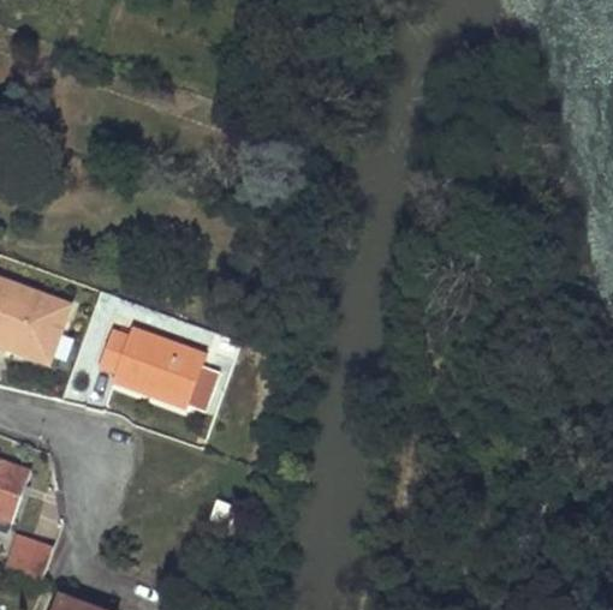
[(0,340),(48,358),(67,301),(0,276),(0,340)]
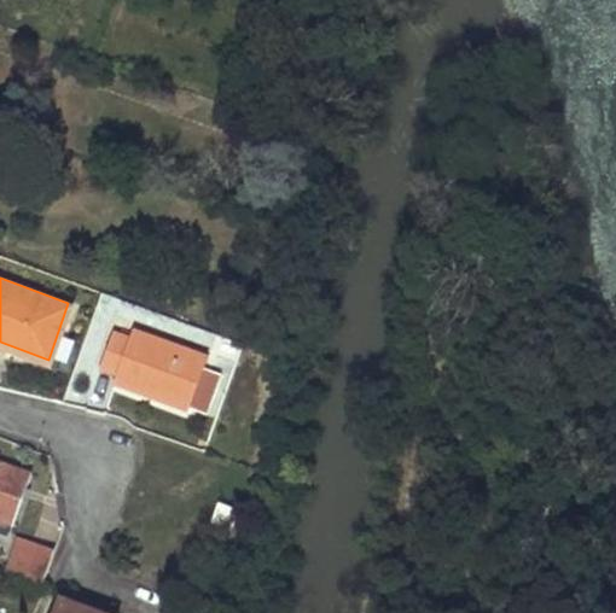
[(114,378),(187,404),(205,352),(131,327),(128,334),(112,328),(98,363),(115,371),(114,378)]
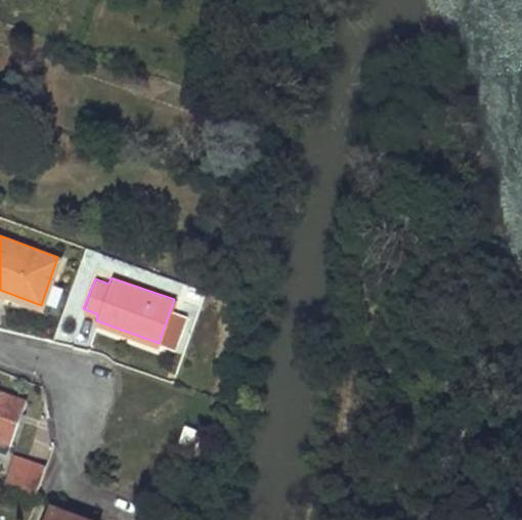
[(0,437),(9,440),(24,399),(2,392),(0,391),(0,437)]
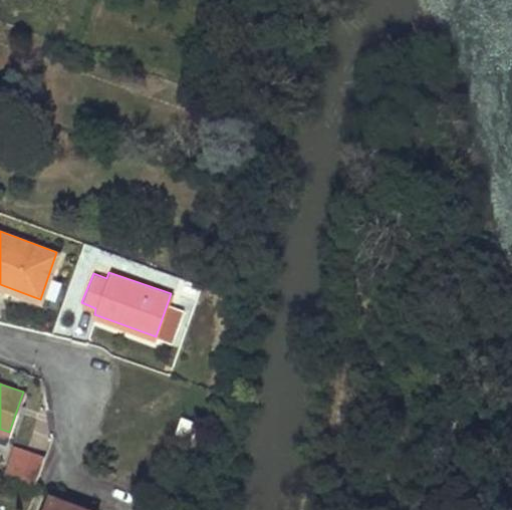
[(182,417),(178,424),(193,429),(195,422),(182,417)]
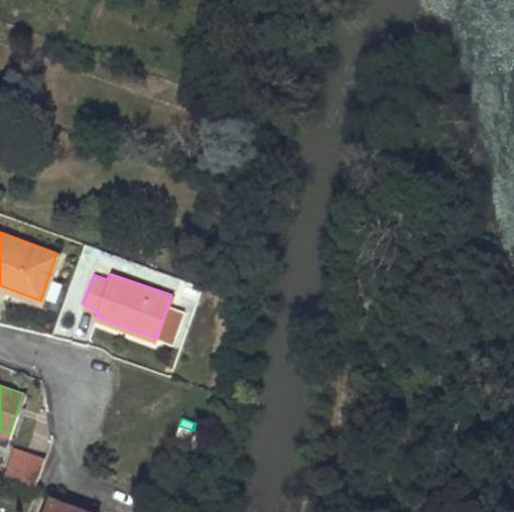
[(177,432),(191,437),(194,430),(178,425),(177,432)]
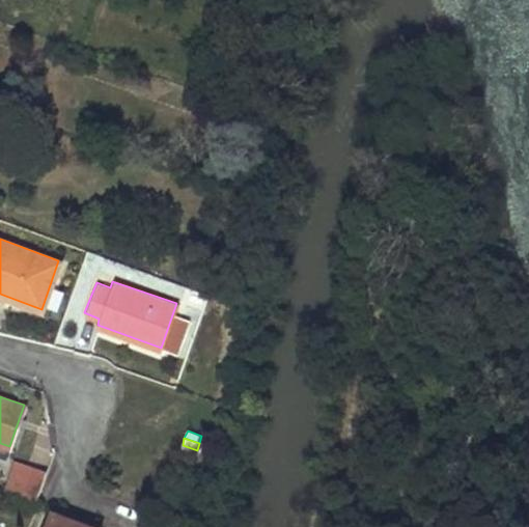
[(30,464),(17,459),(5,488),(20,493),(30,464)]
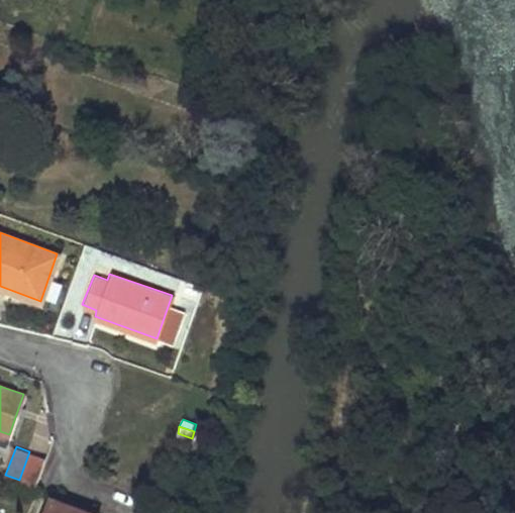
[(19,480),(34,486),(43,456),(29,451),(19,480)]
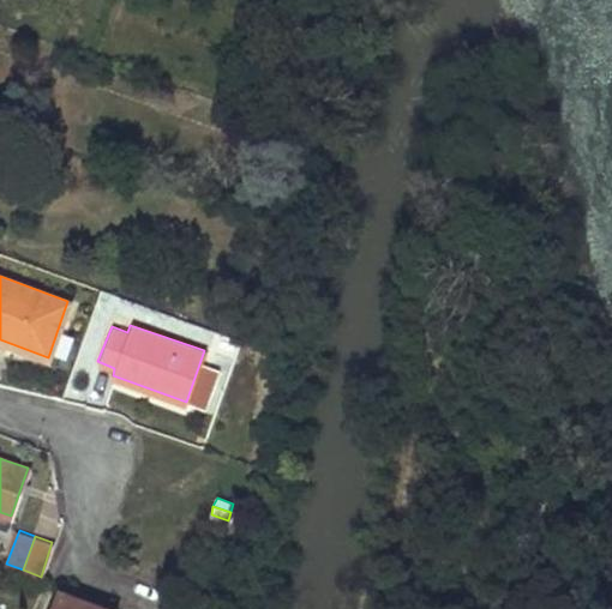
[(105,608),(61,594),(55,608),(105,608)]
